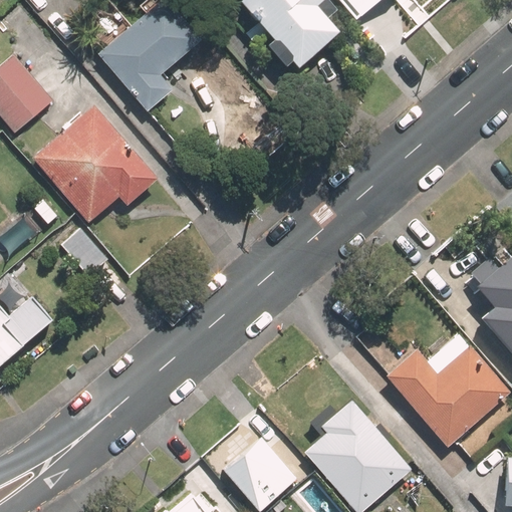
[(161,0),(100,51),(151,108),(174,88),(163,74),(204,38),(171,0),(161,0)]
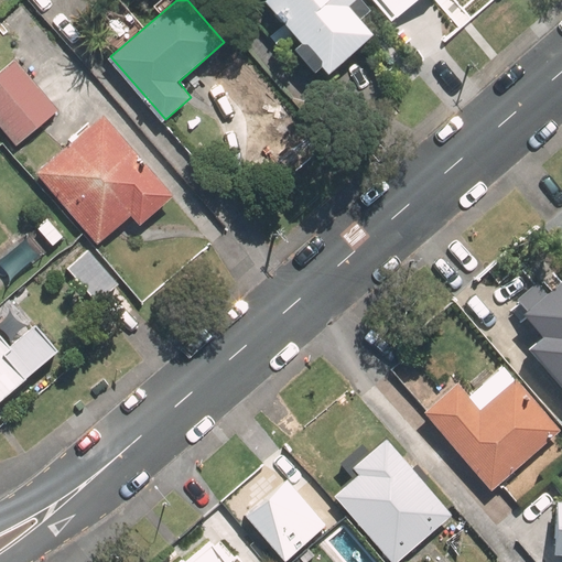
[(328,74),(373,35),(347,7),(355,0),(265,0),(302,43),(294,51),(313,73),(321,66),(328,74)]
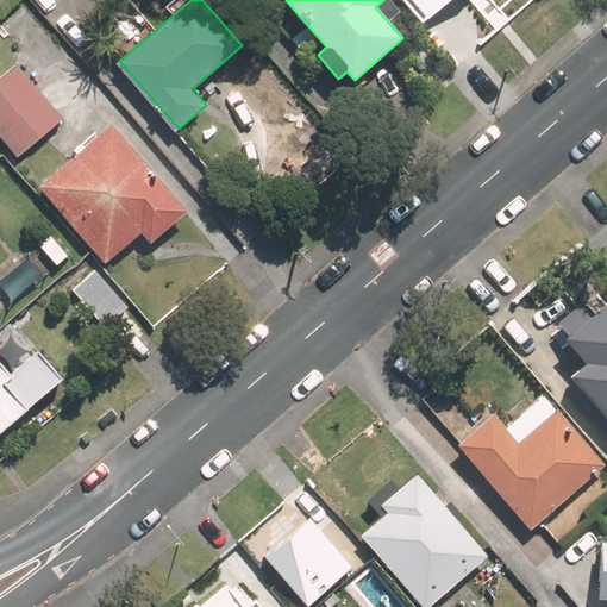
[(0,77),(0,135),(17,155),(62,117),(16,63),(0,77)]
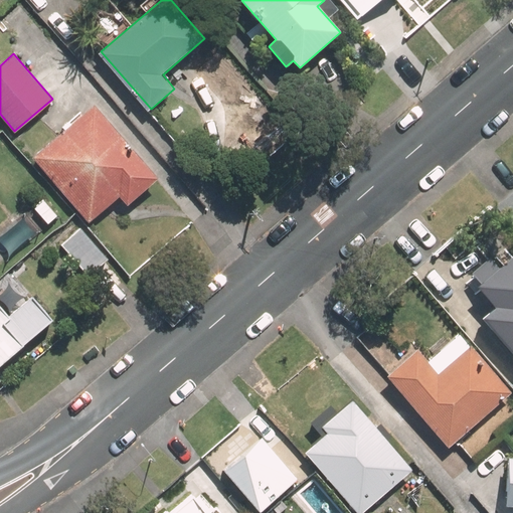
[(33,157),(89,221),(119,195),(128,205),(158,179),(95,106),(33,157)]
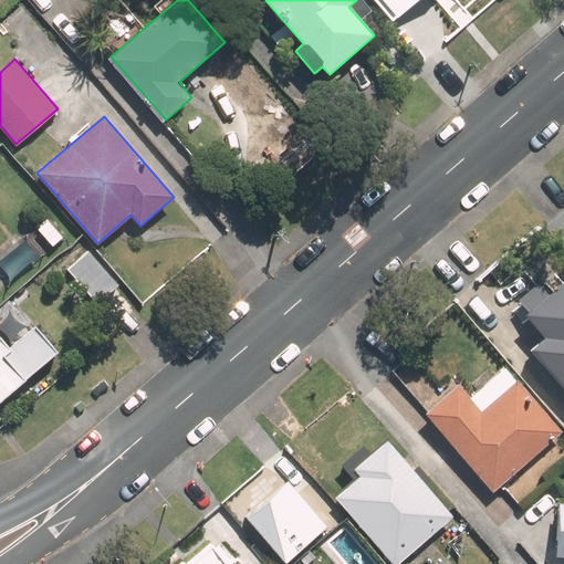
[(21,244),(10,254),(24,272),(35,262),(21,244)]
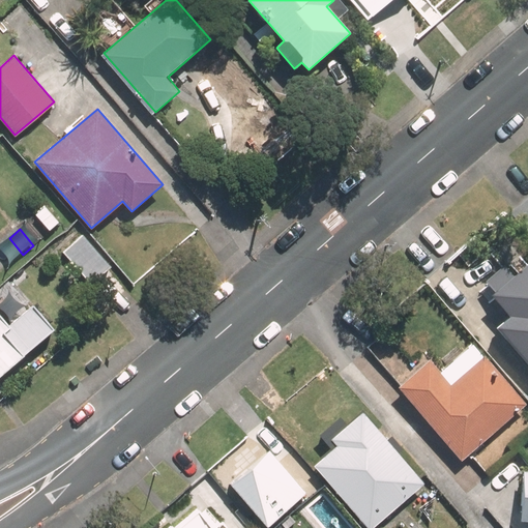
[(84,234),(64,252),(92,284),(112,267),(84,234)]
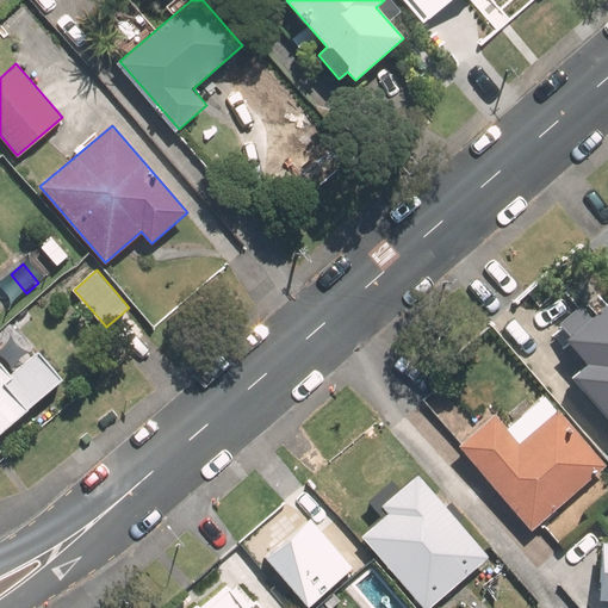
[(571,379),(607,421),(607,329),(583,351),(591,361),(571,379)]
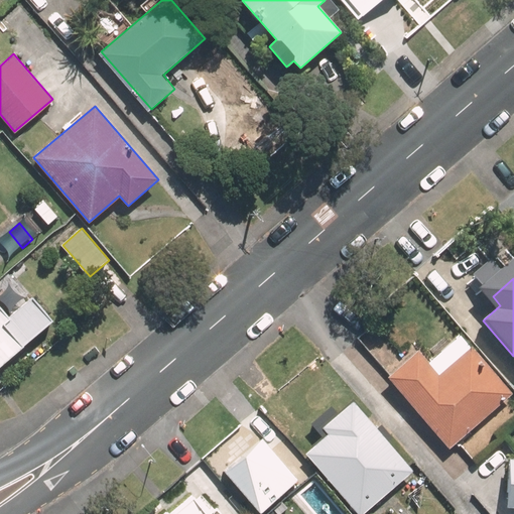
[(0,310),(0,365),(21,348),(1,325),(7,319),(0,310)]
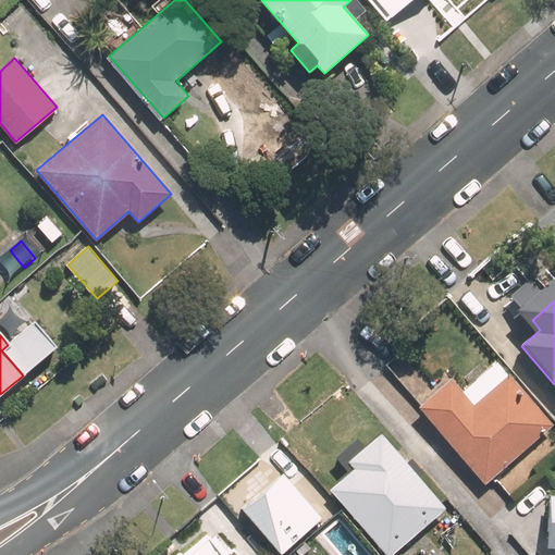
[(554,426),(498,361),(463,393),(452,380),(418,409),(484,485),(554,426)]
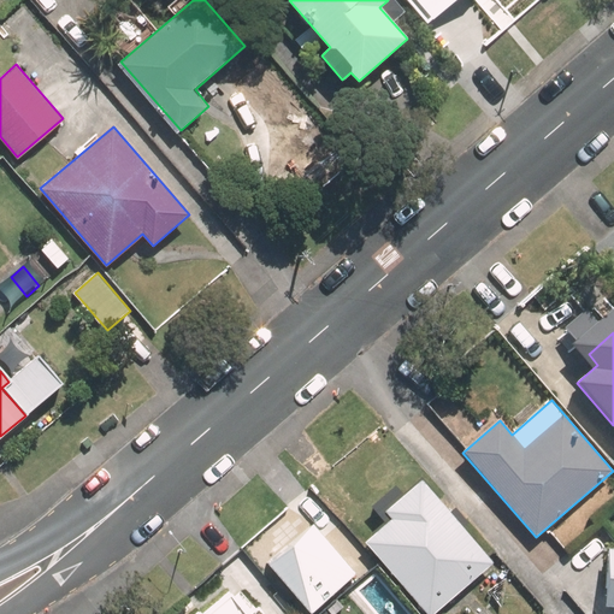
[(365,541),(427,613),(430,613),(491,562),(419,479),(405,493),(395,483),(370,505),(387,524),(365,541)]
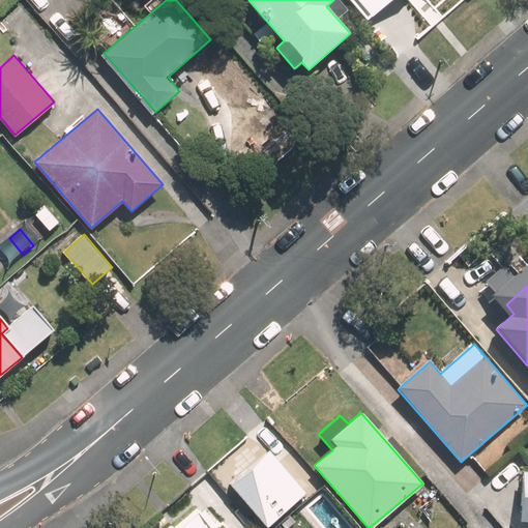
[(289,447),(270,463),(299,497),(318,481),(289,447)]
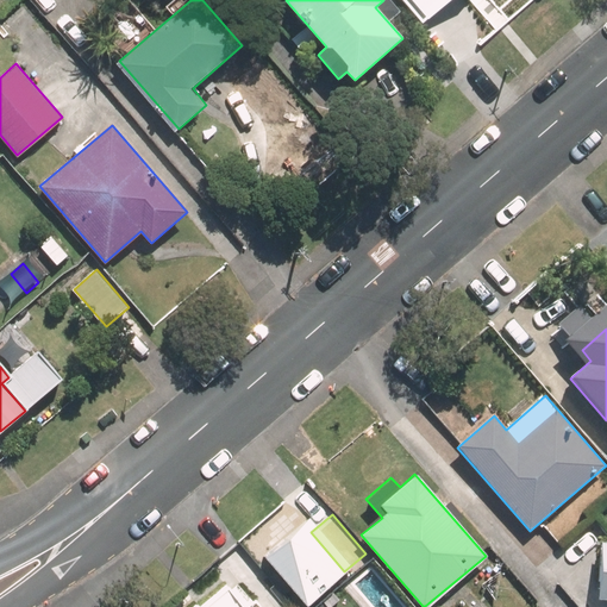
[(606,536),(576,536),(573,606),(606,606),(606,536)]
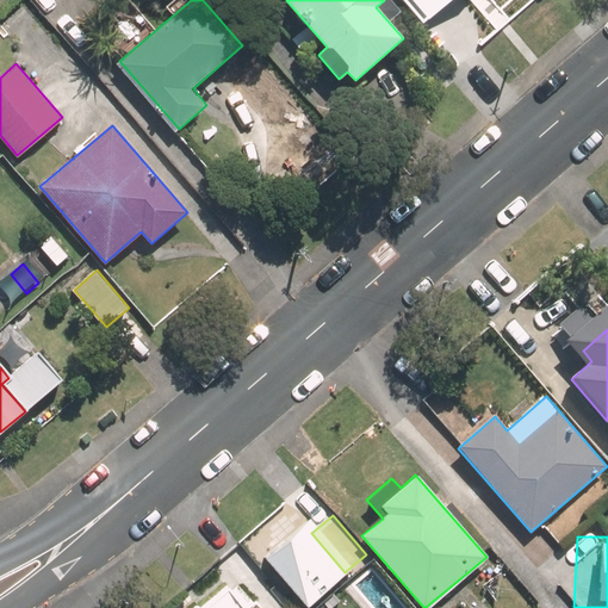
[(229,607),(217,593),(198,607),(229,607)]
